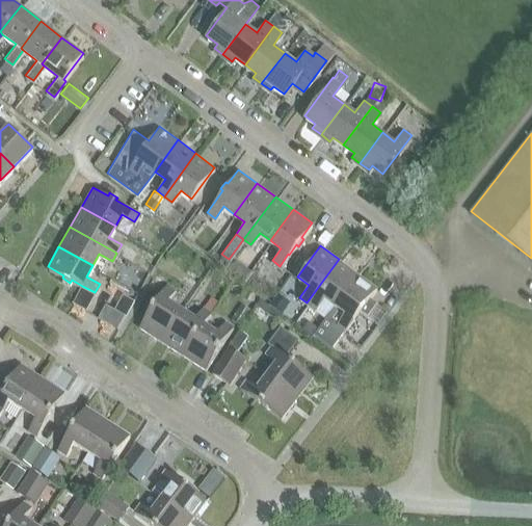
[(335,304),(357,272),(339,259),(307,303),(315,309),(323,296),(334,304),(335,304)]
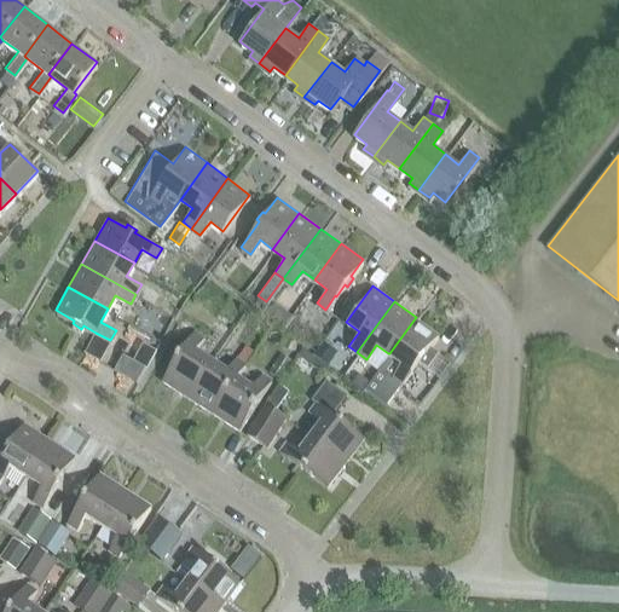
[(282,323),(289,313),(275,302),(267,312),(282,323)]
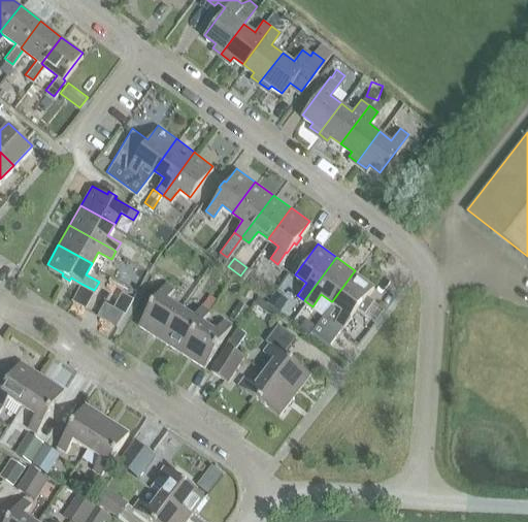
[(332,301),(331,301),(310,329),(329,343),(340,327),(341,327),(350,316),(357,305),(364,311),(373,297),(367,293),(373,285),(355,270),(332,301)]
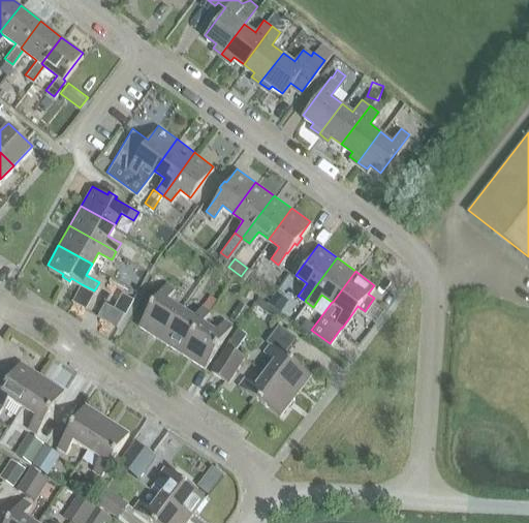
[(267,296),(277,283),(266,275),(256,287),(267,296)]
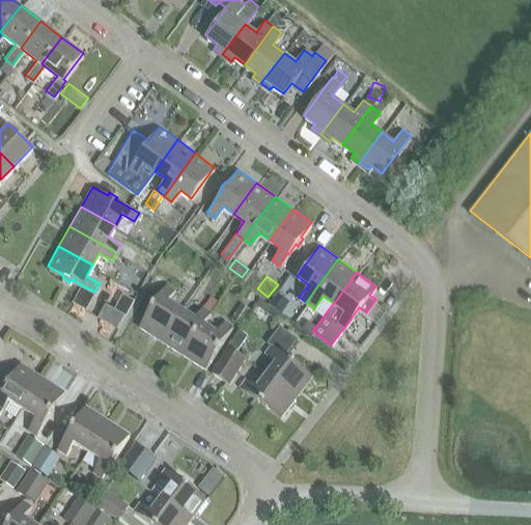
[(161,338),(180,307),(168,299),(175,286),(166,281),(155,300),(139,324),(161,338)]
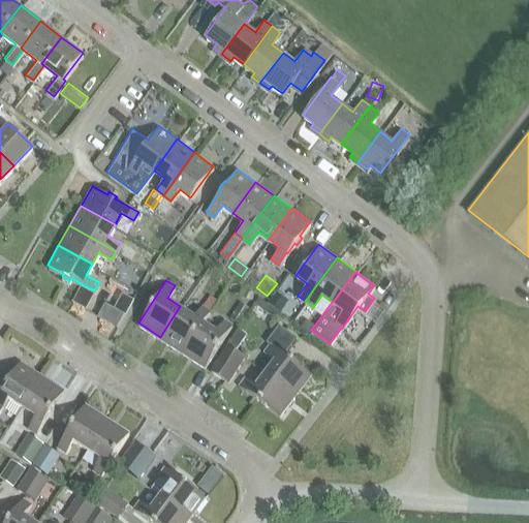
[(82,284),(73,298),(86,305),(94,290),(82,284)]
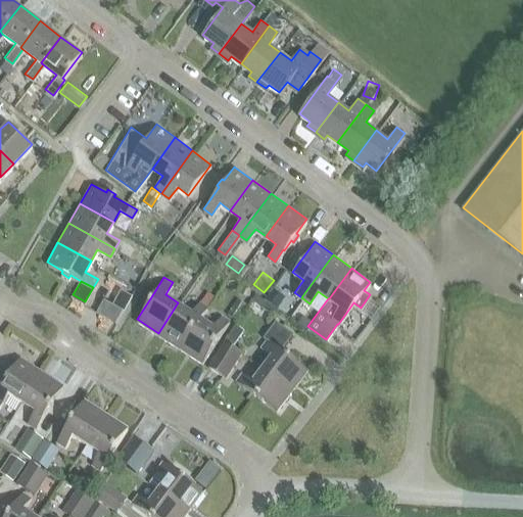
[(121,286),(112,300),(123,307),(131,292),(121,286)]
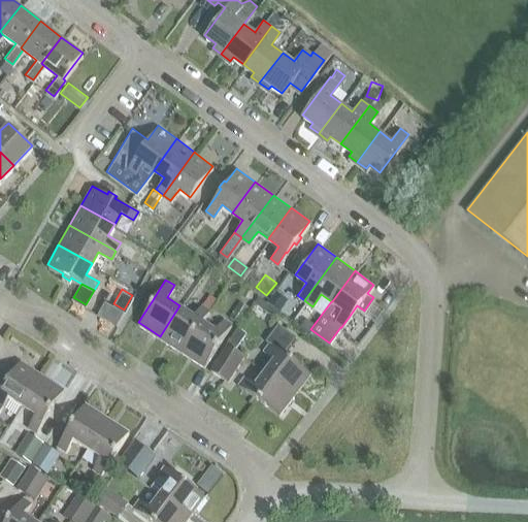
[(273,293),(268,300),(278,307),(284,300),(273,293)]
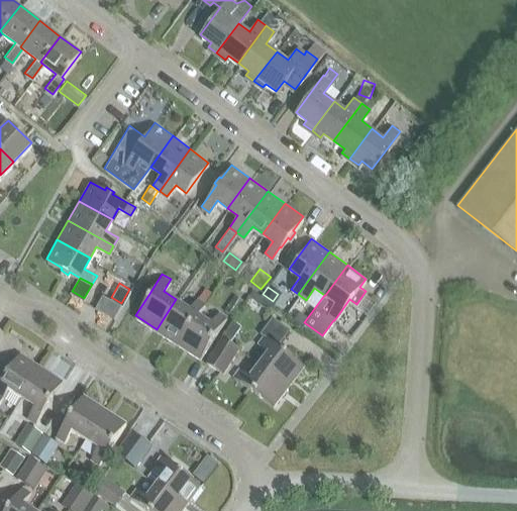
[(233,313),(243,298),(234,292),(224,307),(233,313)]
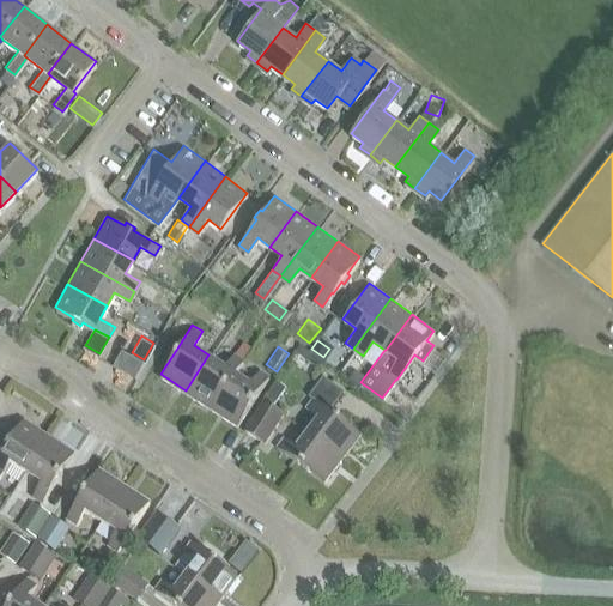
[(234,371),(235,371),(244,358),(234,351),(225,364),(208,355),(186,391),(211,407),(234,371)]
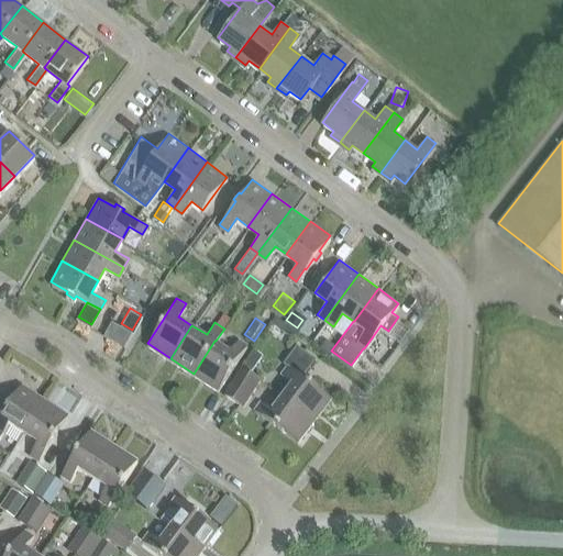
[(214,341),(194,374),(217,388),(246,343),(238,337),(230,351),(216,341),(214,341)]
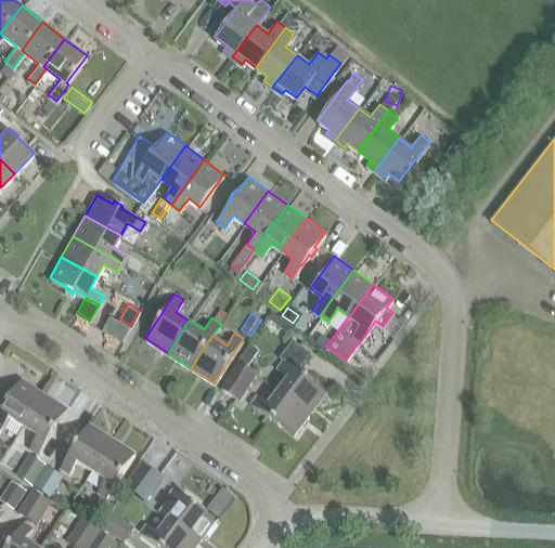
[(279,388),(309,411),(325,389),(298,368),(311,351),(293,337),(279,354),(282,357),(276,365),(288,374),(279,388)]
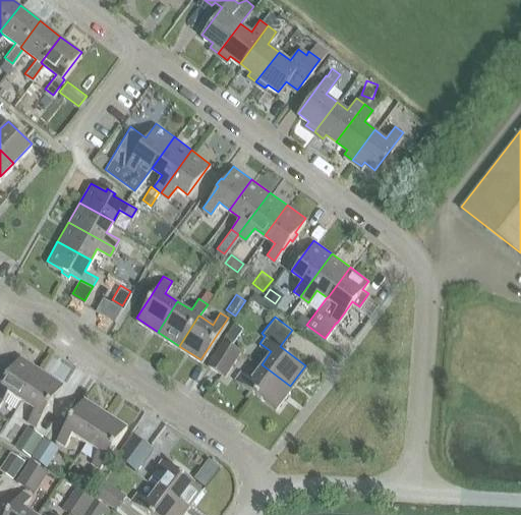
[(224,374),(240,349),(223,338),(207,362),(224,374)]
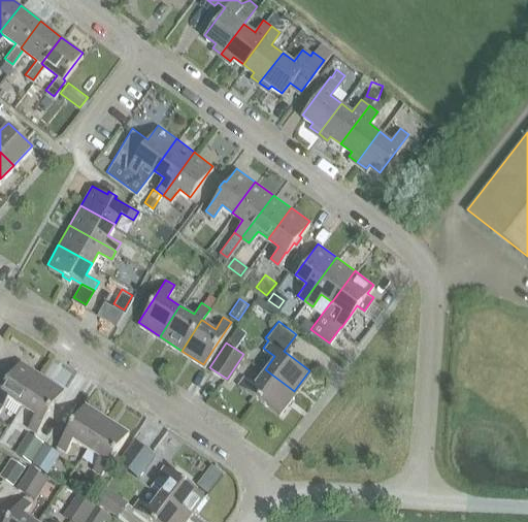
[(22,403),(41,373),(20,359),(1,388),(0,387),(0,406),(8,394),(22,403)]
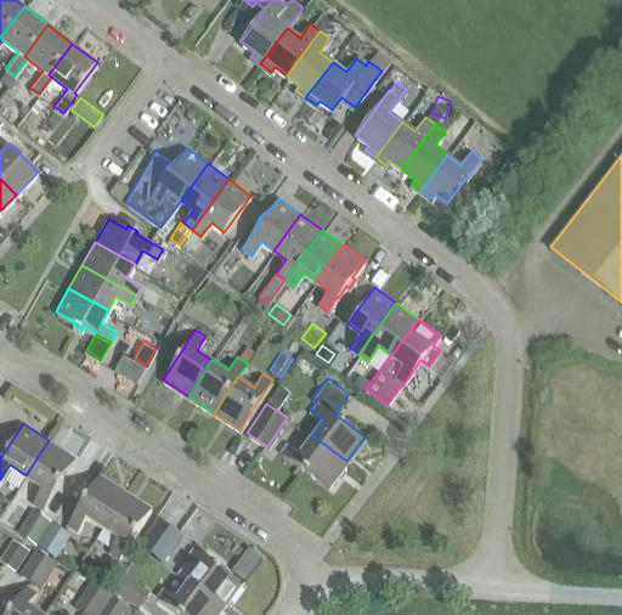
[(328,486),(346,461),(312,435),(301,450),(288,440),(280,450),(328,486)]
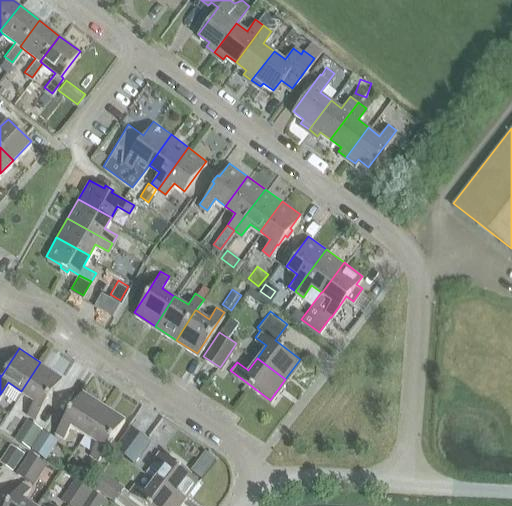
[(40,362),(21,391),(34,399),(26,410),(35,416),(61,375),(40,362)]
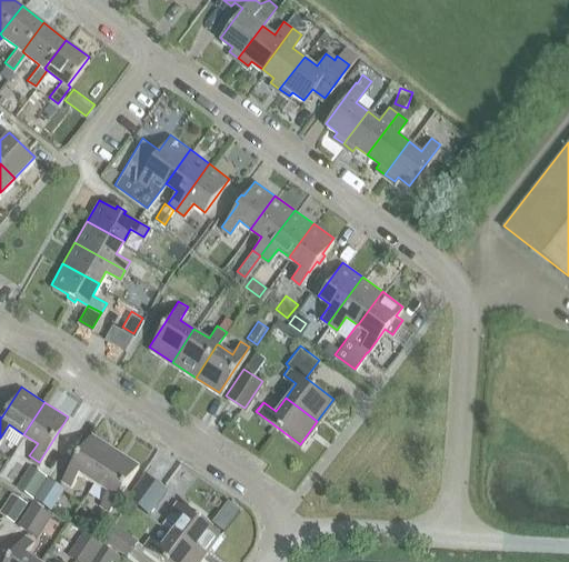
[(93,480),(115,448),(91,432),(61,478),(70,483),(79,471),(93,480)]
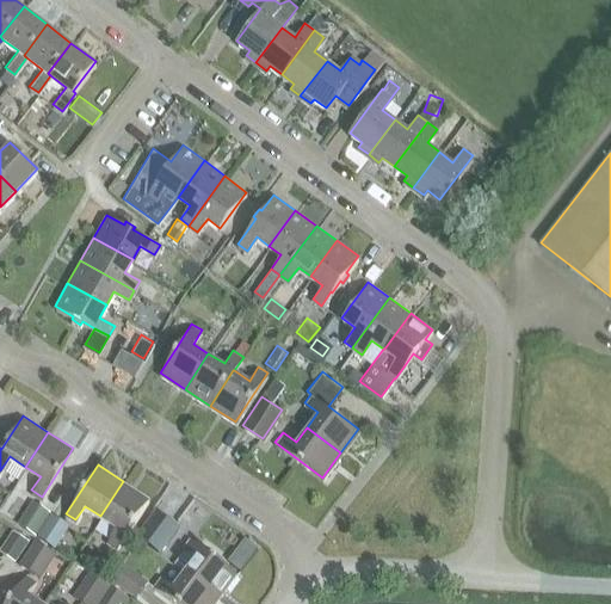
[(123,481),(100,516),(115,525),(106,540),(116,546),(148,497),(123,481)]
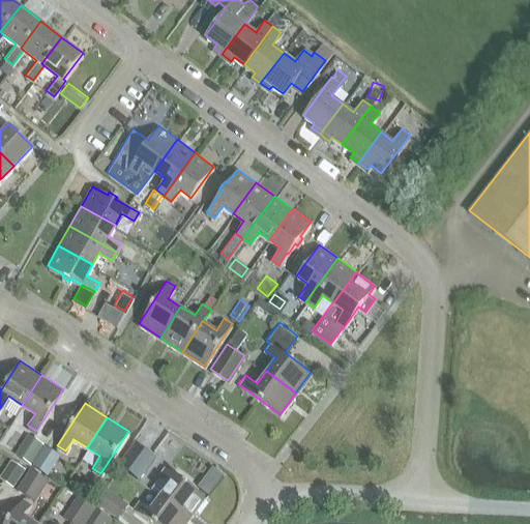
[(31,461),(43,441),(27,431),(15,450),(31,461)]
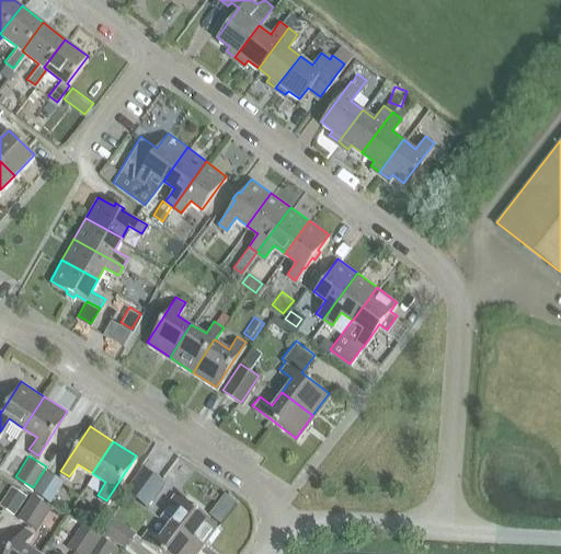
[(144,465),(126,488),(147,505),(164,482),(144,465)]
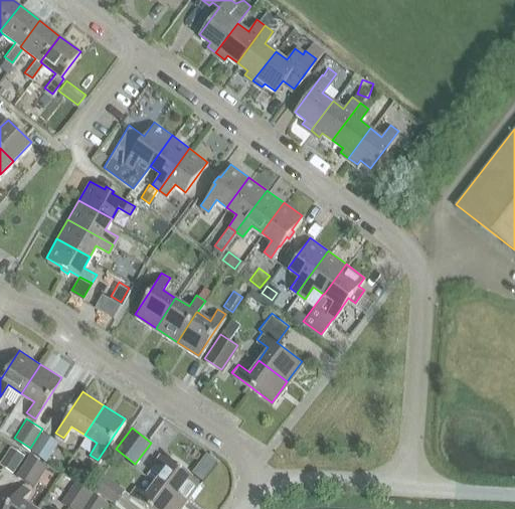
[(46,459),(58,439),(43,430),(30,449),(46,459)]
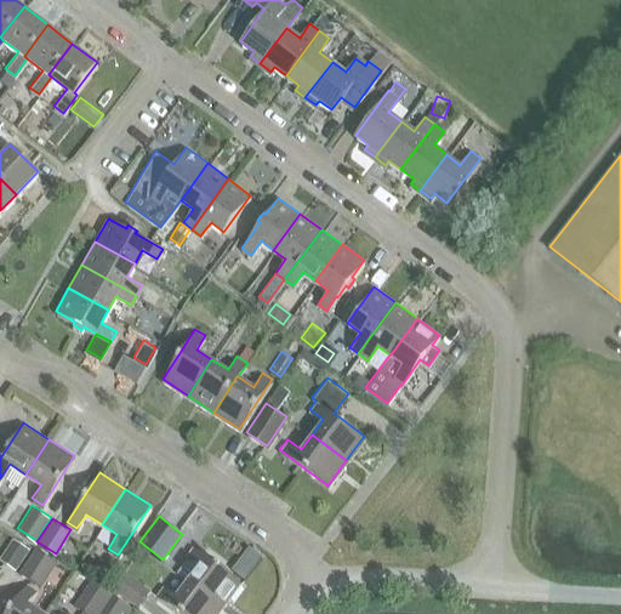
[(12,535),(0,553),(0,556),(16,567),(29,546),(28,545),(30,543),(21,536),(18,539),(12,535)]
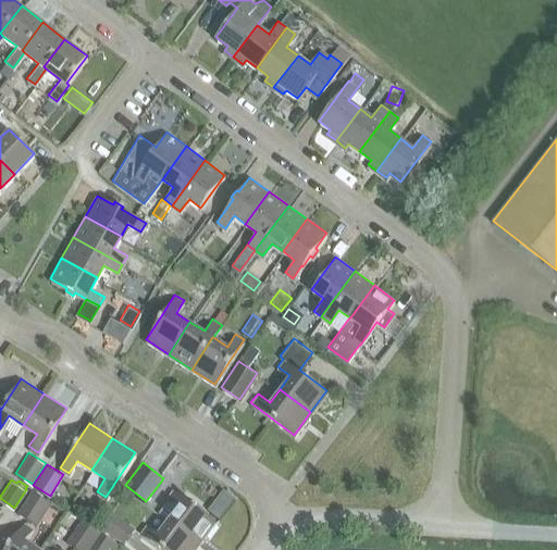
[(36,524),(51,501),(32,488),(16,510),(36,524)]
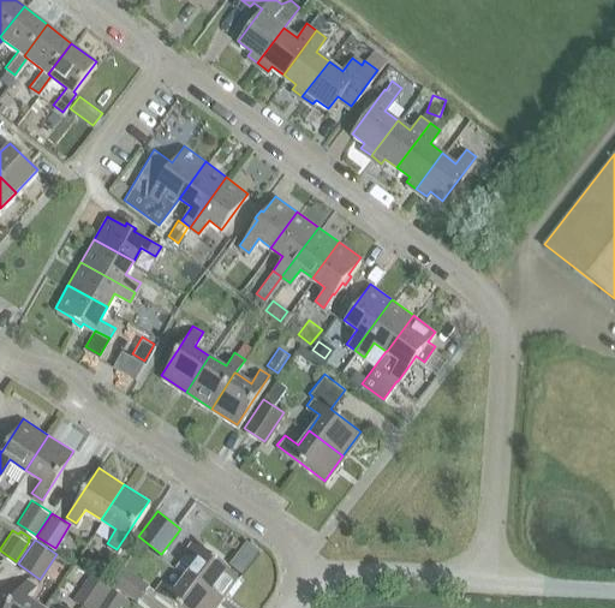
[(186,573),(220,600),(238,574),(191,540),(184,549),(197,559),(186,573)]
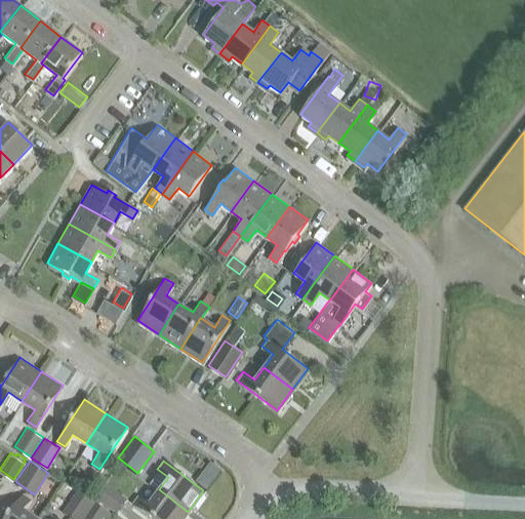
[(211,461),(206,467),(216,474),(220,468),(211,461)]
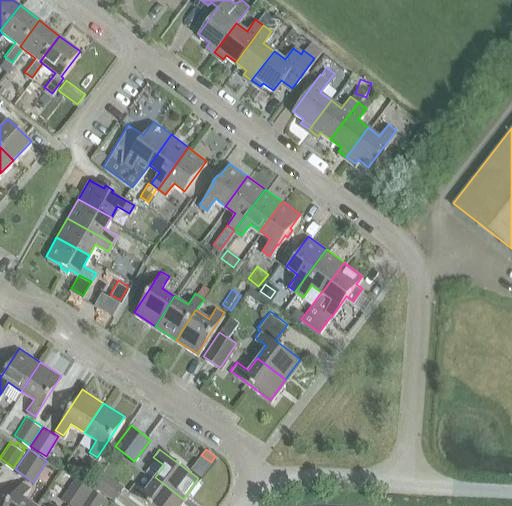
[(113,497),(124,484),(103,468),(93,482),(113,497)]
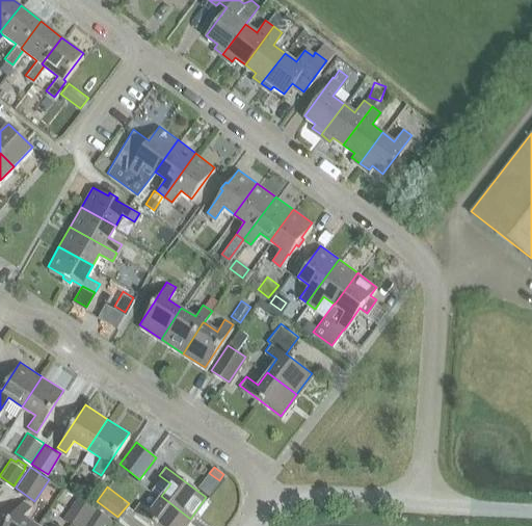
[(77,525),(82,525),(96,506),(77,495),(62,517),(77,525)]
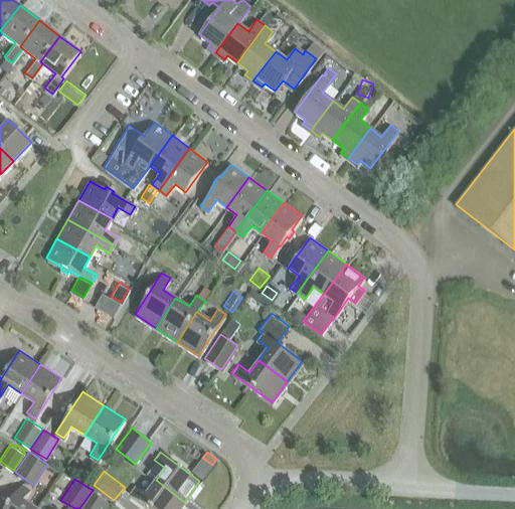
[(151,508),(178,508),(184,502),(156,480),(146,493),(135,484),(129,492),(151,508)]
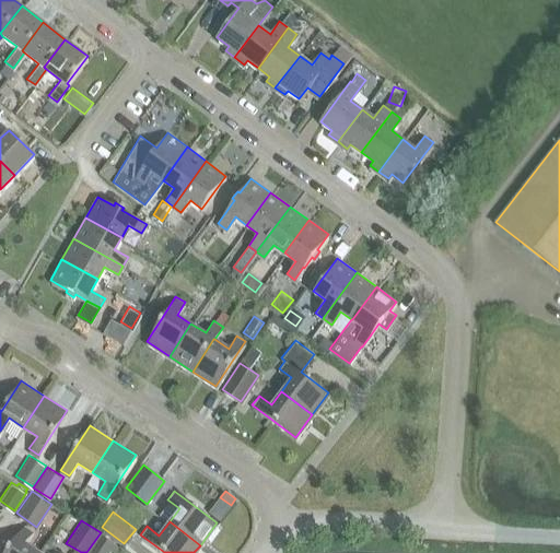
[(36,552),(37,552),(23,543),(32,530),(22,525),(3,552),(36,552)]
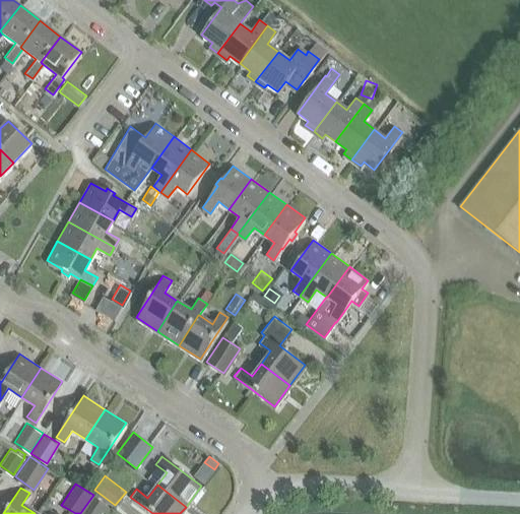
[(99,513),(106,504),(94,496),(82,513),(99,513)]
